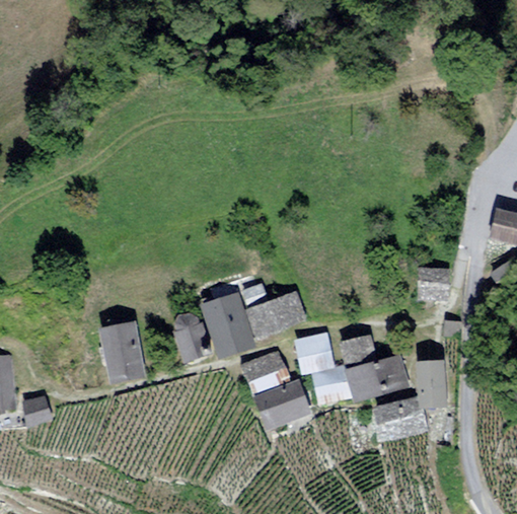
[(516,213),(495,210),(491,239),(516,242),(516,213)]
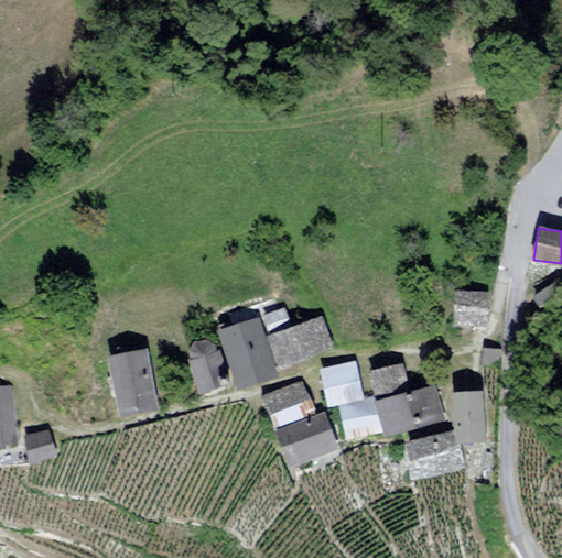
[(489,293),(454,291),(453,326),(487,327),(489,293)]
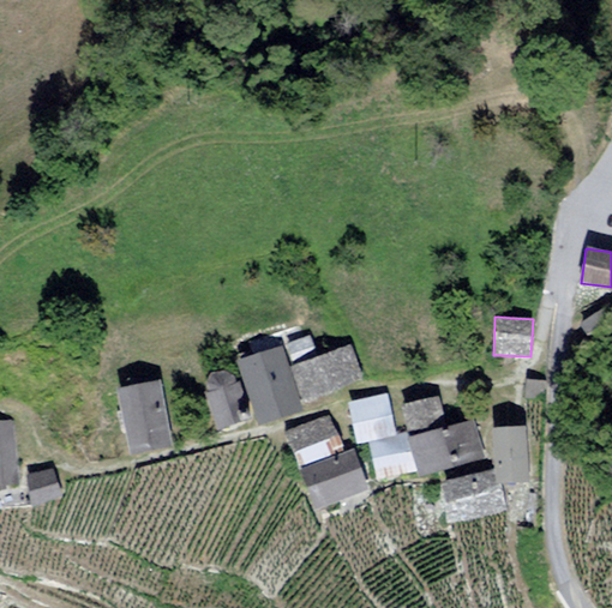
[(351,342),(291,361),(301,397),(363,378),(351,342)]
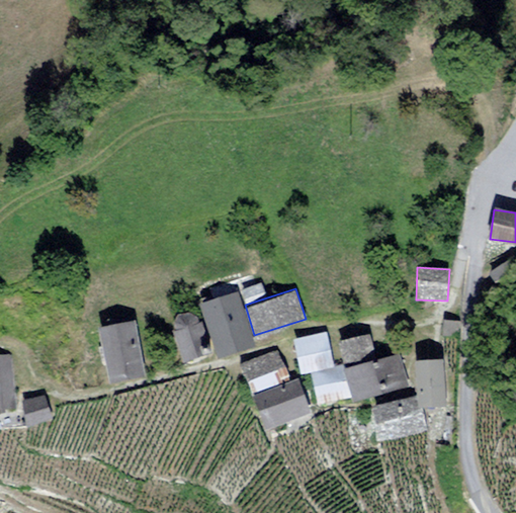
[(198,302),(213,352),(248,342),(232,291),(198,302)]
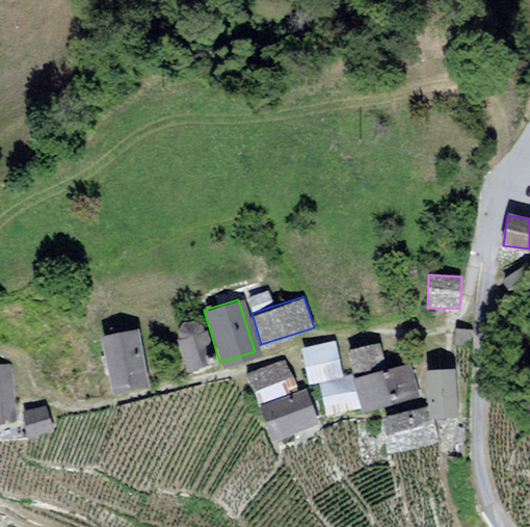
[(203,325),(171,333),(180,367),(211,360),(203,325)]
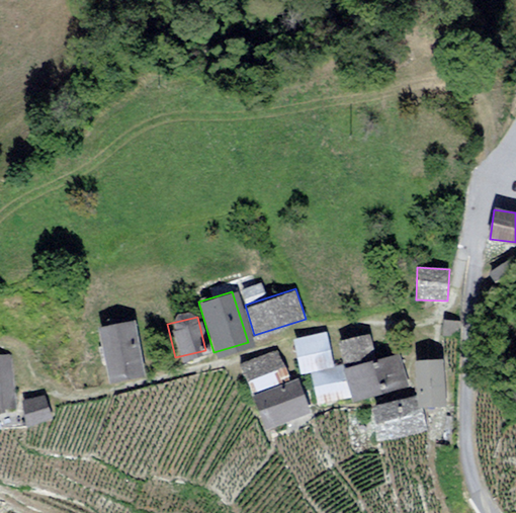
[(133,320),(94,325),(101,375),(141,370),(133,320)]
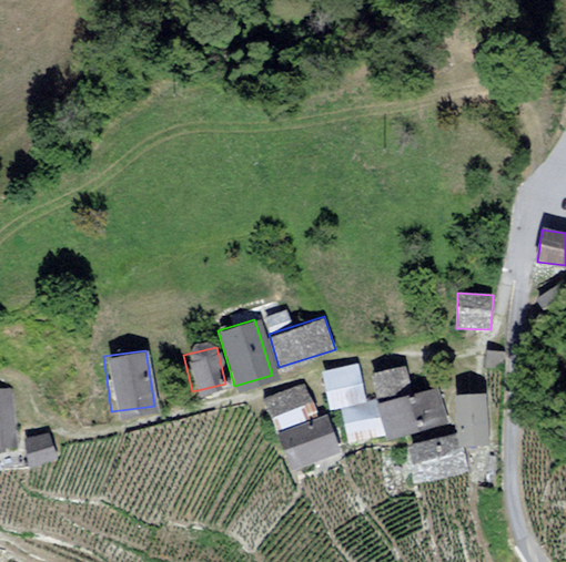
[(323,373),(330,408),(365,401),(359,365),(323,373)]
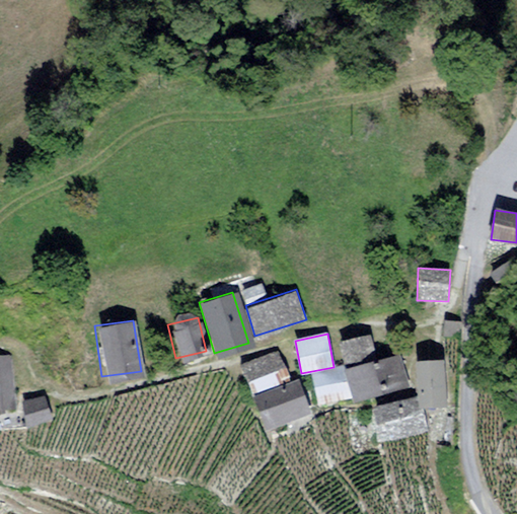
[(380,334),(342,341),(346,364),(384,357),(380,334)]
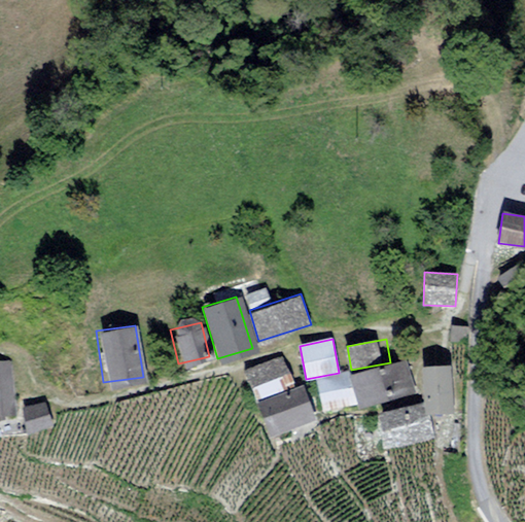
[(9,359),(0,359),(0,411),(9,412),(9,359)]
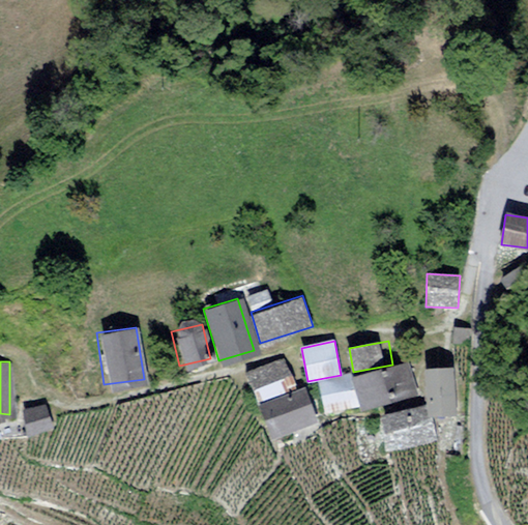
[(285,361),(246,374),(255,401),(294,387),(285,361)]
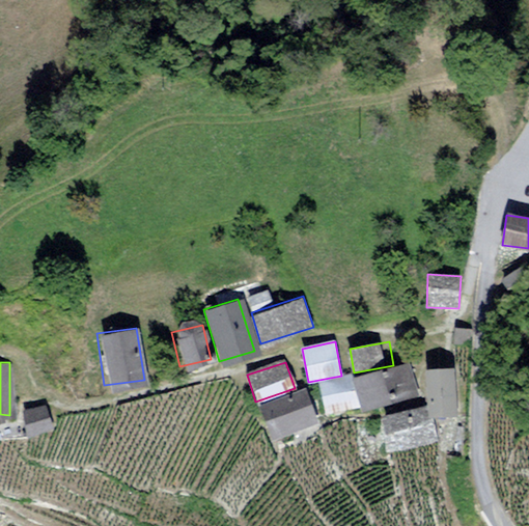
[(420,362),(354,377),(360,406),(426,390),(420,362)]
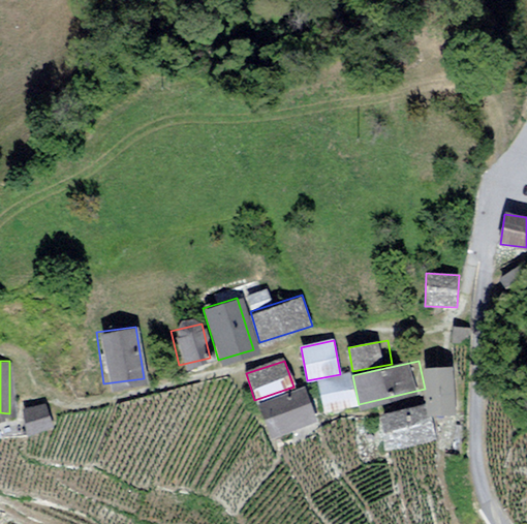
[(452,368),(425,369),(427,412),(454,411),(452,368)]
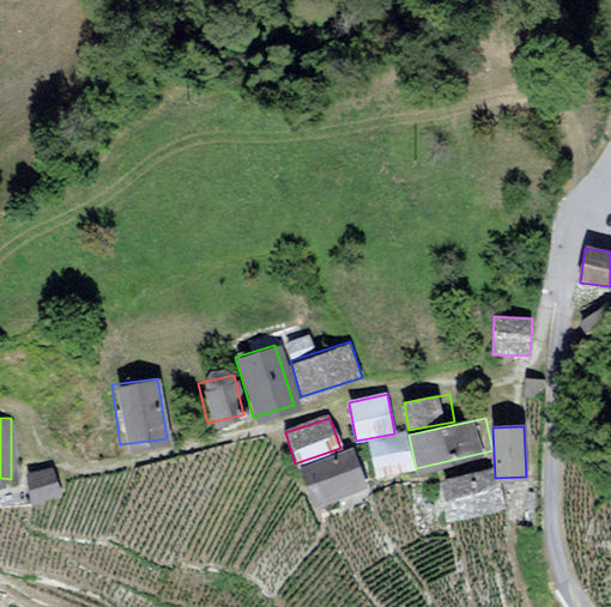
[(404,436),(370,442),(377,478),(411,471),(404,436)]
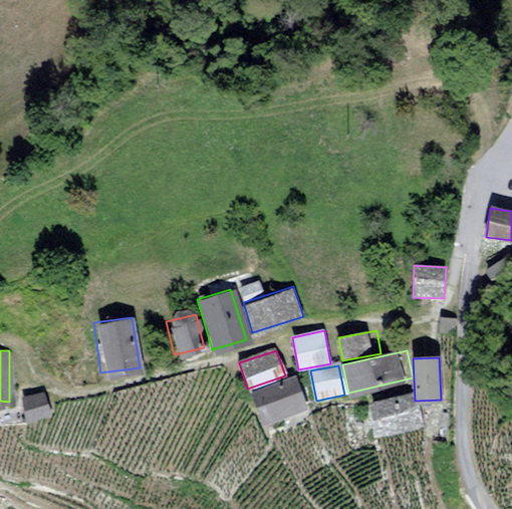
[(297,378),(248,394),(257,424),(306,409),(297,378)]
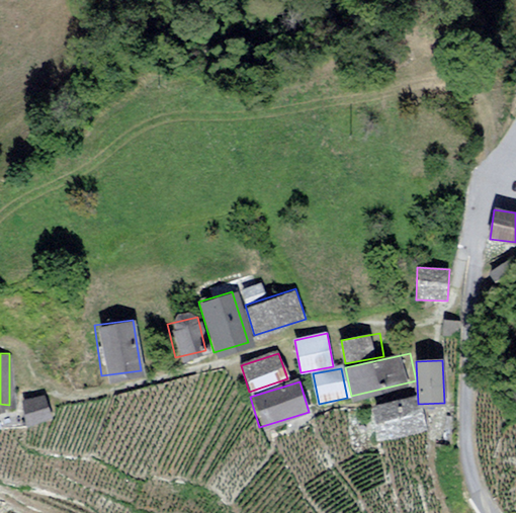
[(38,393),(15,398),(21,419),(45,413),(38,393)]
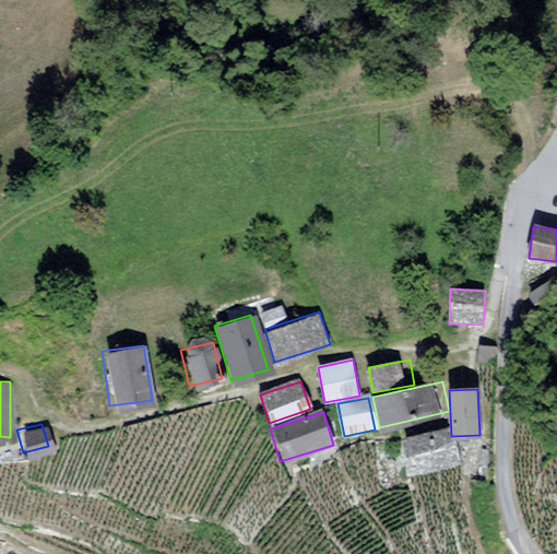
[(449,433),(402,439),(406,474),(454,468),(449,433)]
